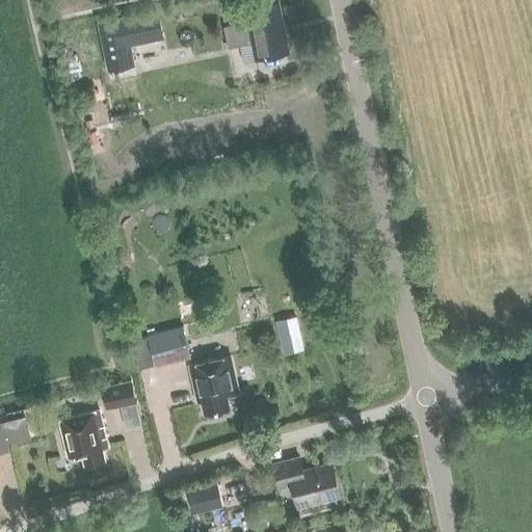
[(287,51),(277,2),(245,8),(248,22),(223,27),(228,48),(253,43),(255,58),(287,51)]
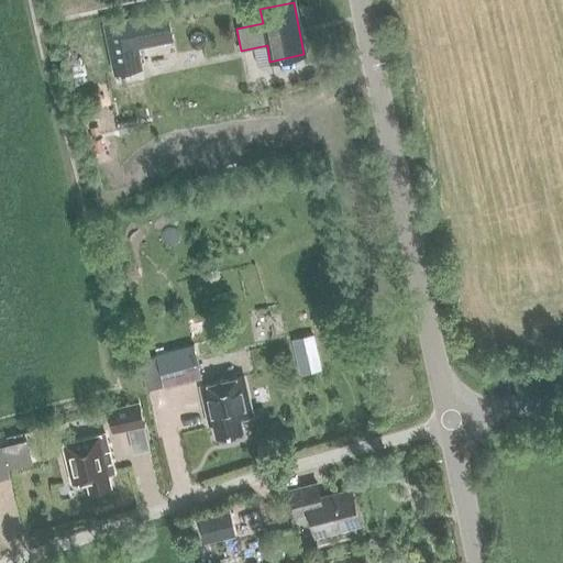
[(130,17),(103,22),(114,72),(141,66),(136,47),(155,44),(148,13),(130,17)]
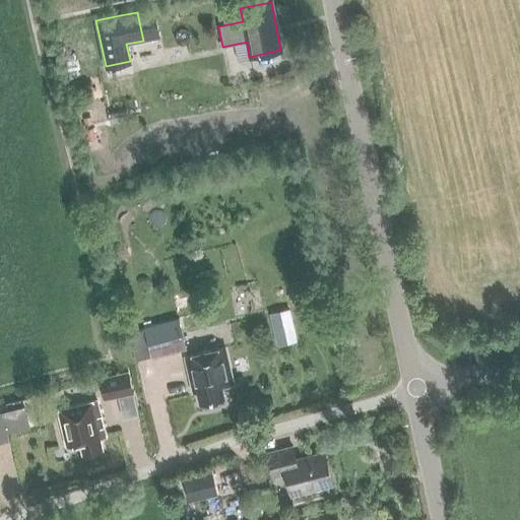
[(327,315),(324,303),(307,306),(310,319),(327,315)]
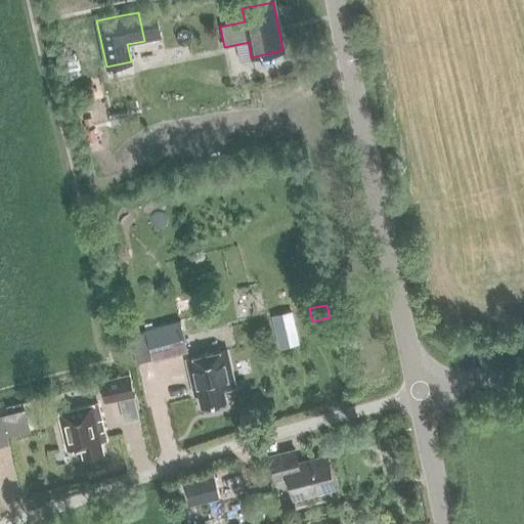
[(153,360),(186,351),(178,321),(144,331),(145,332),(129,337),(136,364),(153,359),(153,360)]
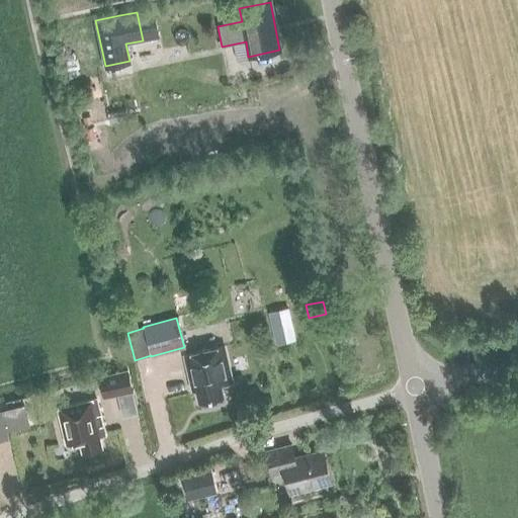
[(245,333),(242,321),(226,325),(229,337),(245,333)]
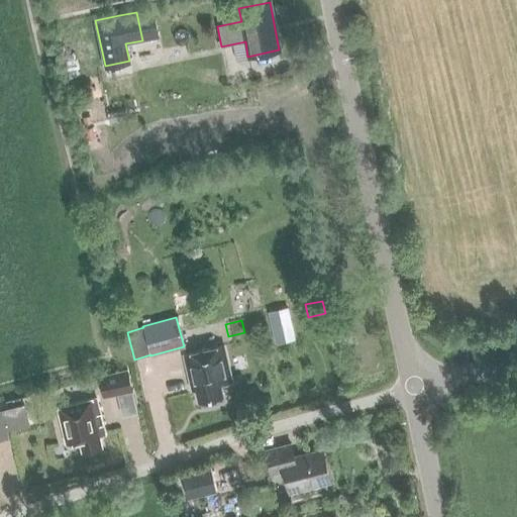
[(276,342),(295,338),(292,329),(273,333),(276,342)]
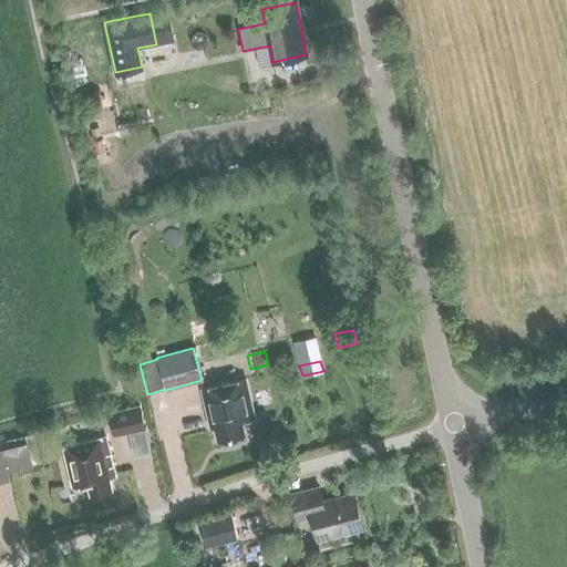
[(245,378),(200,388),(209,426),(214,425),(217,439),(243,433),(240,420),(251,418),(253,422),(254,422),(245,378)]
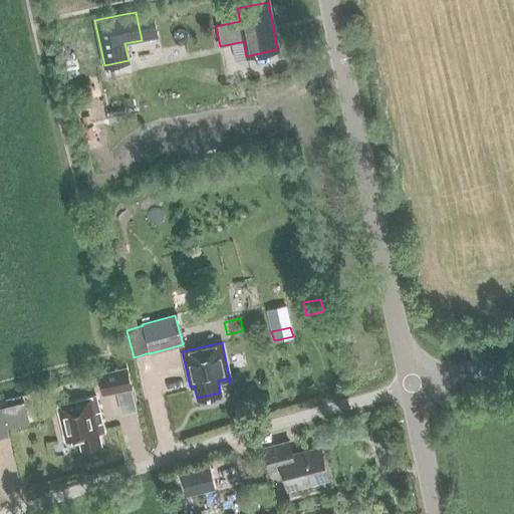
[(124,367),(97,374),(102,394),(130,388),(124,367)]
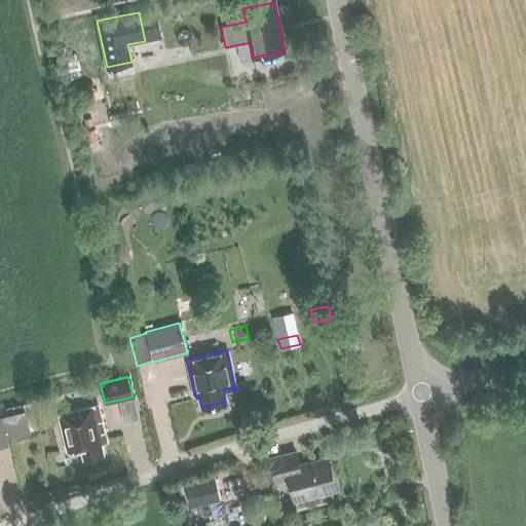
[(80,448),(83,459),(103,454),(101,444),(107,442),(98,405),(58,414),(67,451),(80,448)]
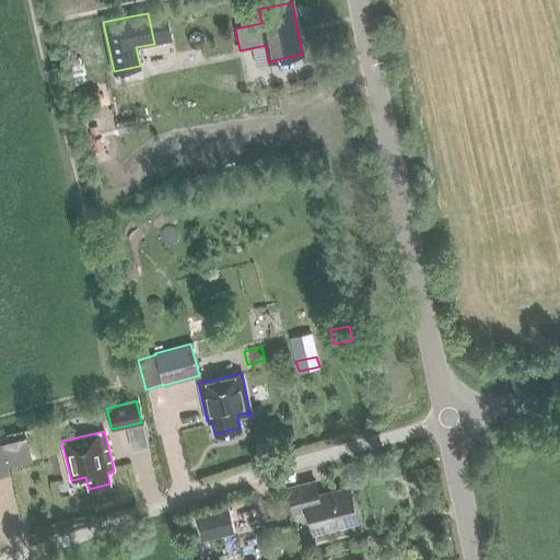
[(26,438),(0,443),(0,476),(9,475),(7,466),(32,461),(26,438)]
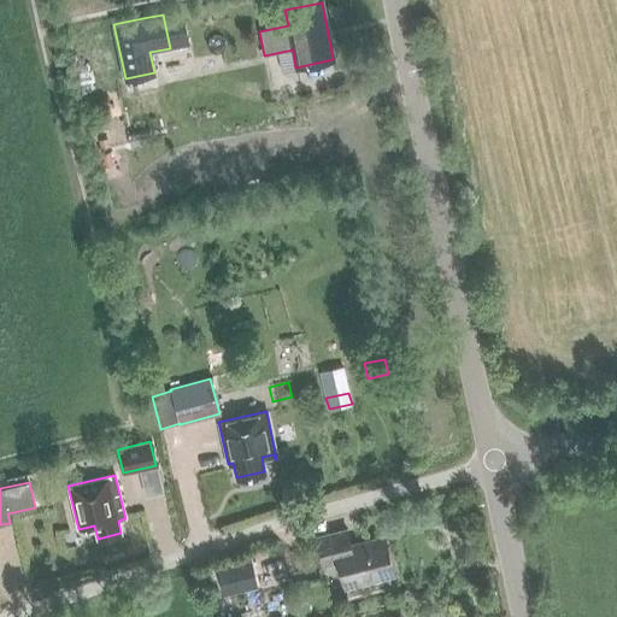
[(315,538),(322,564),(339,559),(348,597),(389,586),(386,573),(393,571),(383,538),(350,546),(346,529),(315,538)]
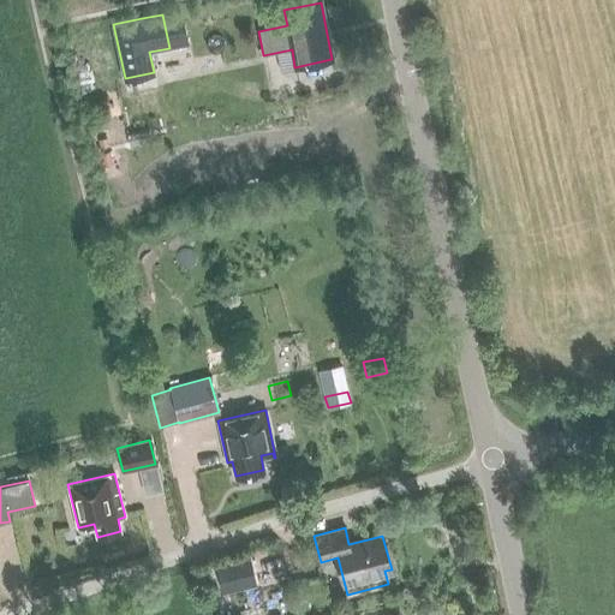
[(216,566),(222,592),(256,585),(250,557),(216,566)]
